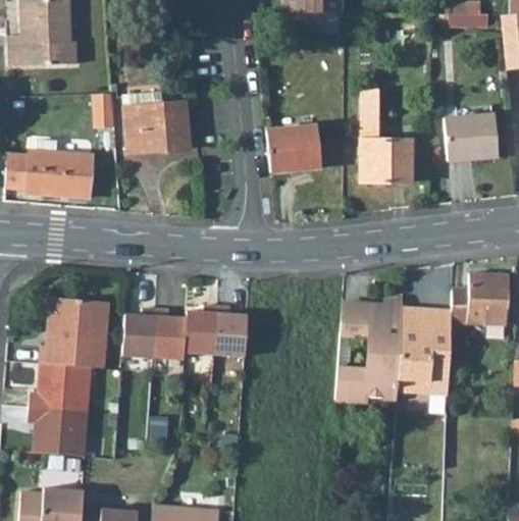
[(79,39),(73,40),(71,0),(21,0),(22,34),(10,34),(11,64),(79,62),(79,39)]
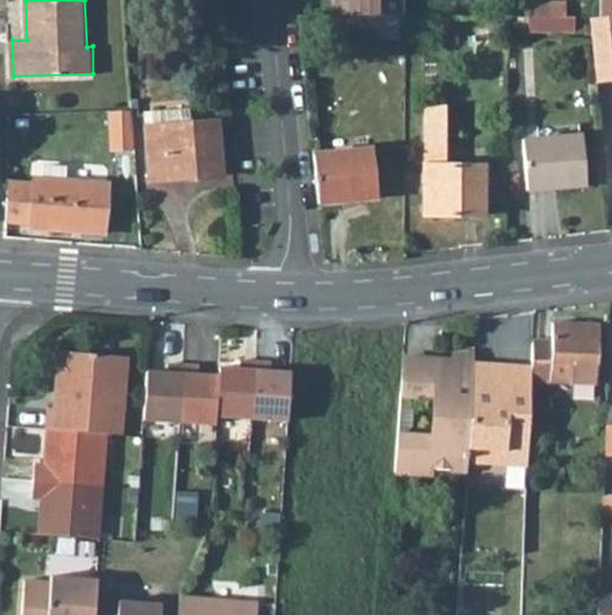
[(384,15),(404,15),(403,0),(336,0),(337,15),(355,15),(384,15)]
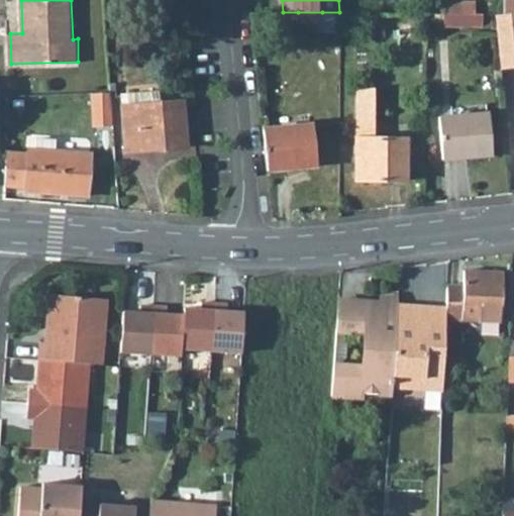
[(478,13),(478,0),(445,0),(445,4),(445,13),(478,13)]
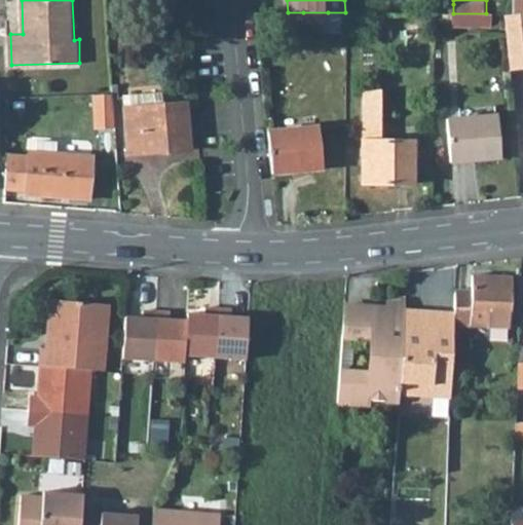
[(438,3),(438,13),(445,13),(453,13),(453,4),(438,3)]
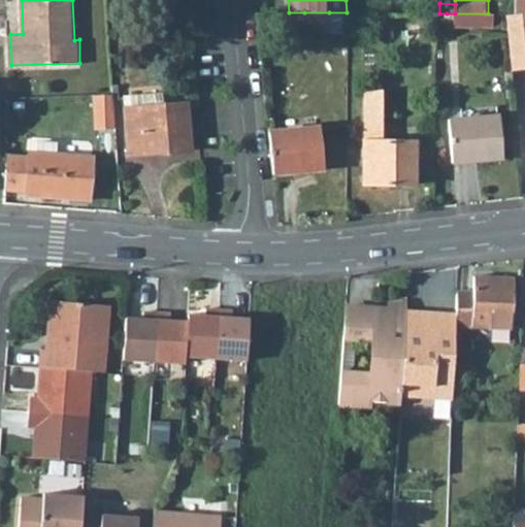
[(259,11),(260,21),(269,20),(268,11),(259,11)]
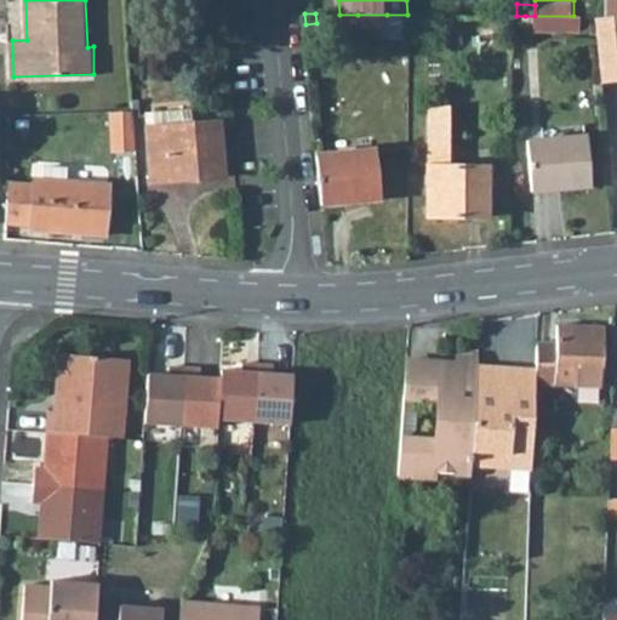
[(321,13),(321,27),(358,27),(358,15),(340,15),(321,13)]
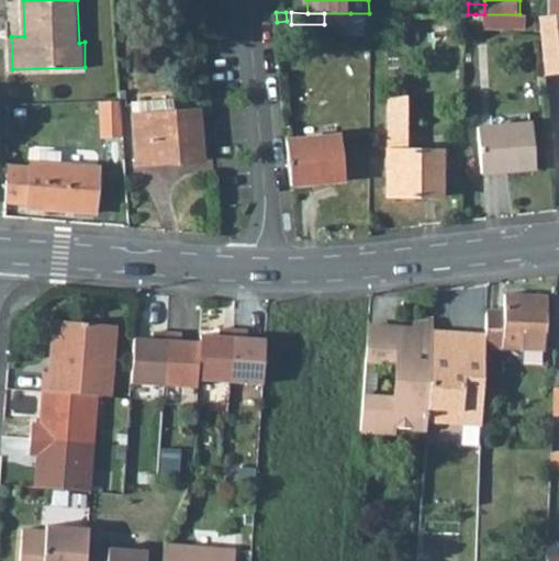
[(558,12),(550,13),(540,13),(546,74),(558,71),(558,12)]
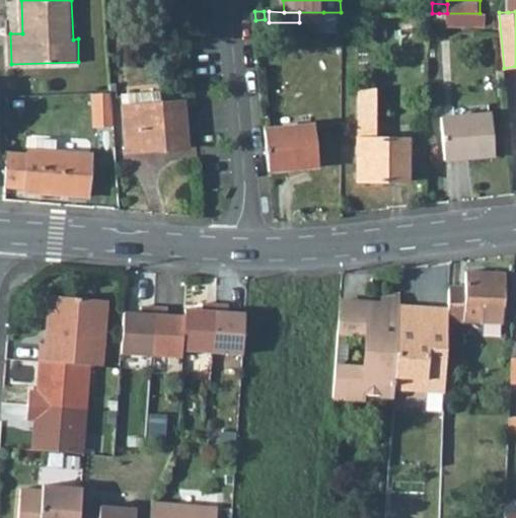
[(299,30),(322,31),(323,12),(299,12),(299,22),(299,30)]
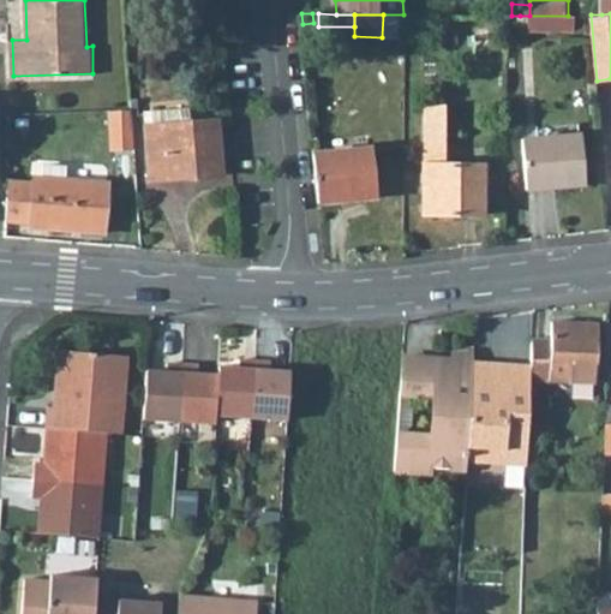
[(382,37),(408,37),(408,15),(403,15),(383,15),(382,37)]
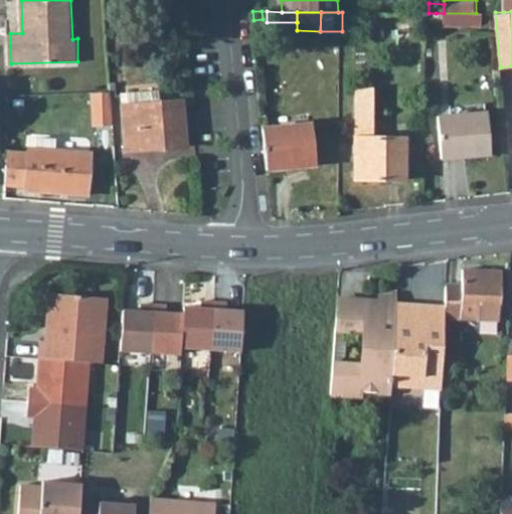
[(484,13),(476,13),(444,13),(444,24),(484,25),(484,13)]
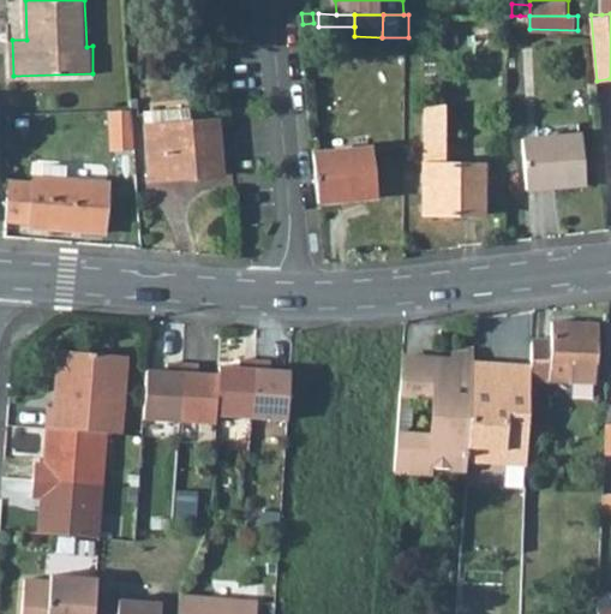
[(486,164),(448,164),(448,105),(426,105),(425,213),(486,214),(486,164)]
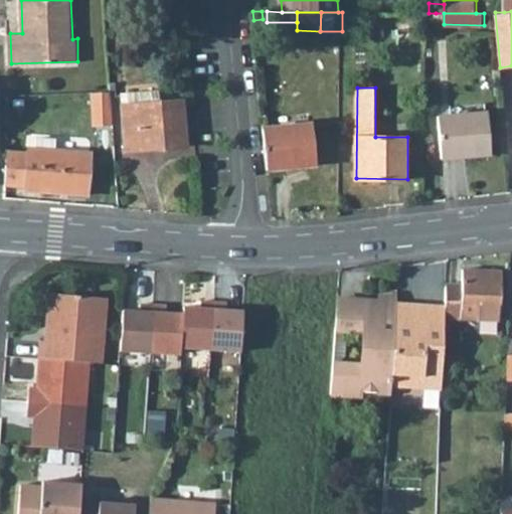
[(185,100),(162,102),(161,90),(122,92),(127,150),(189,145),(185,100)]
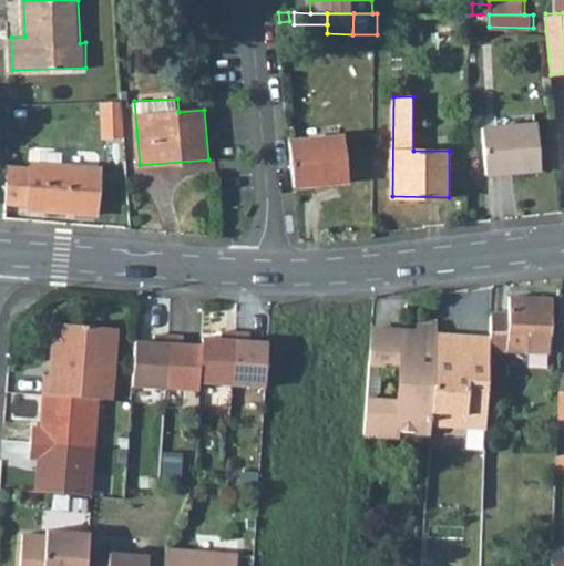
[(124,105),(124,100),(103,101),(104,135),(126,134),(124,105)]
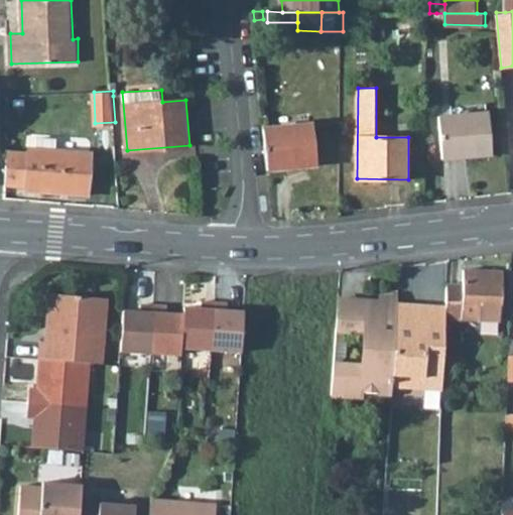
[(443,158),(493,153),(490,112),(440,116),(443,158)]
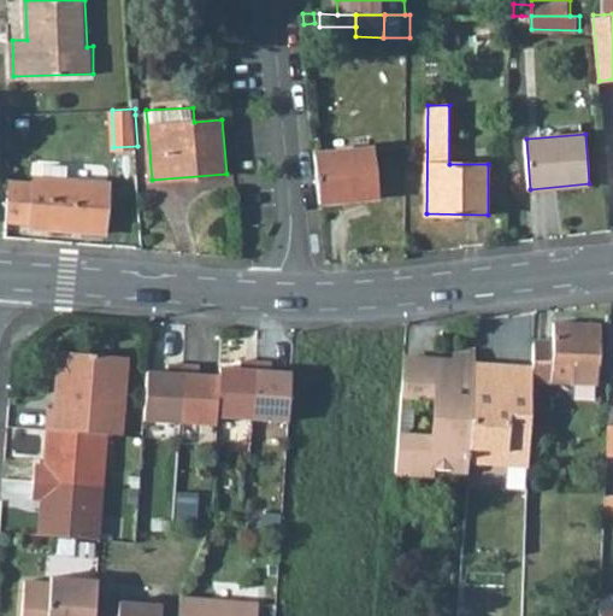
[(376,146),(317,153),(322,203),(382,197),(376,146)]
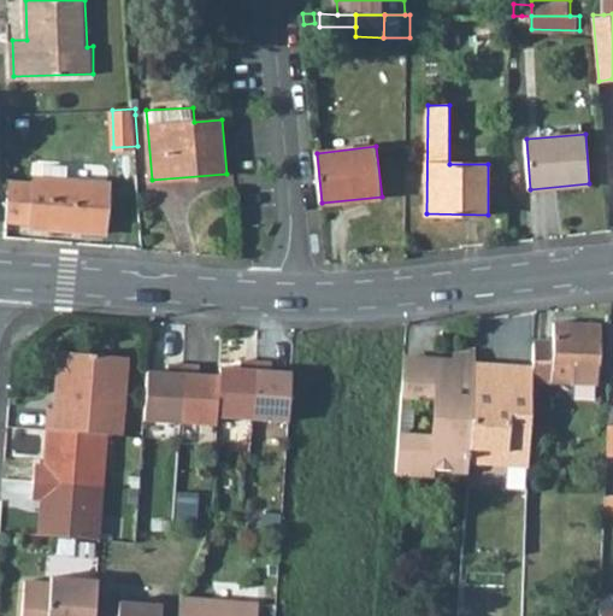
[(35,227),(106,233),(110,182),(74,179),(75,165),(48,163),(45,165),(45,176),(39,176),(37,182),(9,180),(10,220),(35,222),(35,227)]
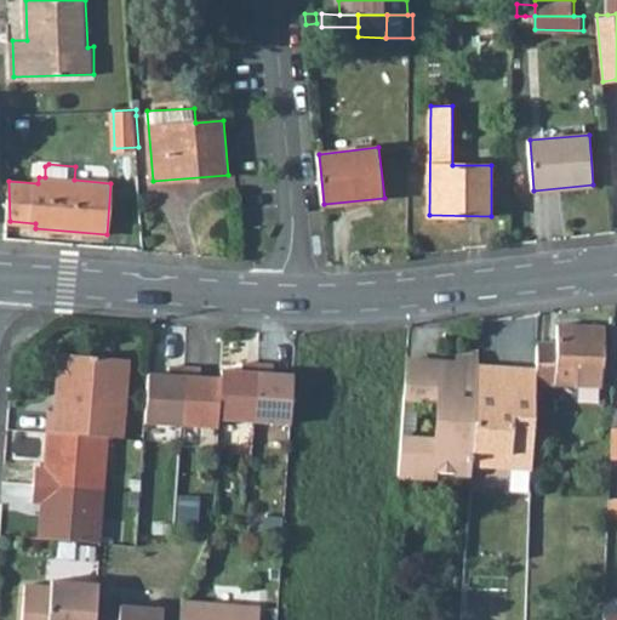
[(538,367),(537,382),(555,384),(604,385),(605,325),(558,324),(558,342),(540,341),(538,367)]
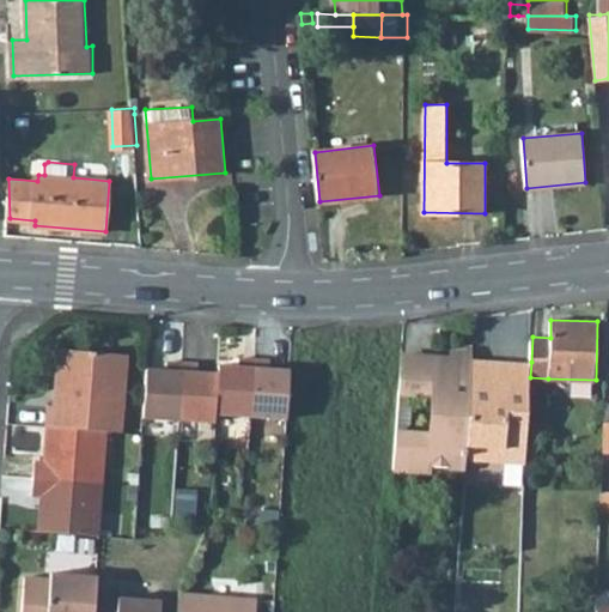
[(68,349),(61,347),(58,381),(65,381),(68,349)]
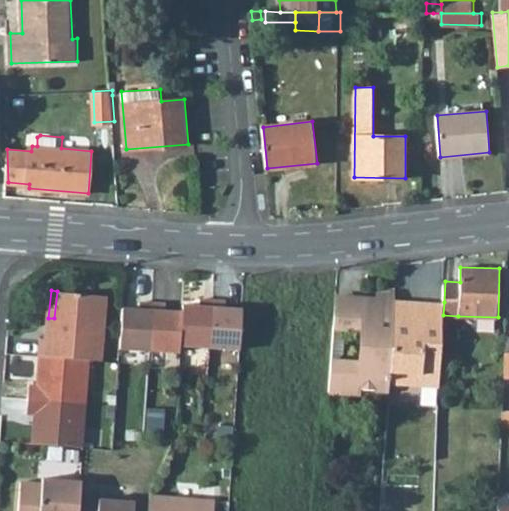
[(396,300),(396,290),(377,291),(377,299),(379,299),(382,304),(395,305),(396,300)]
